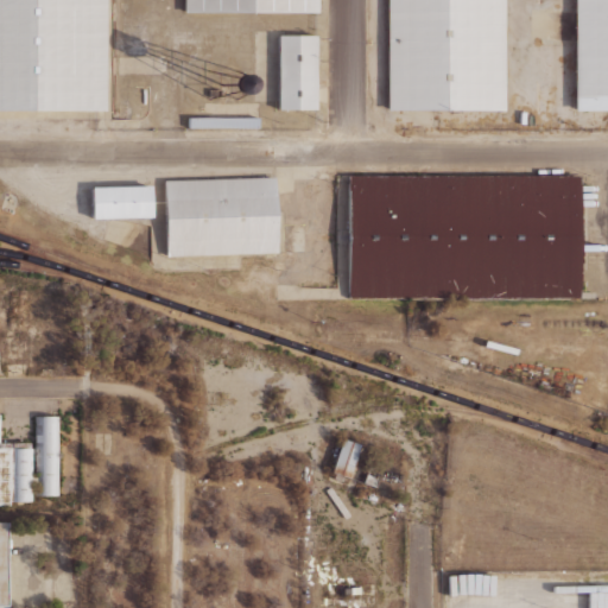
[(105,0),(106,111),(0,111),(0,0),(105,0)]
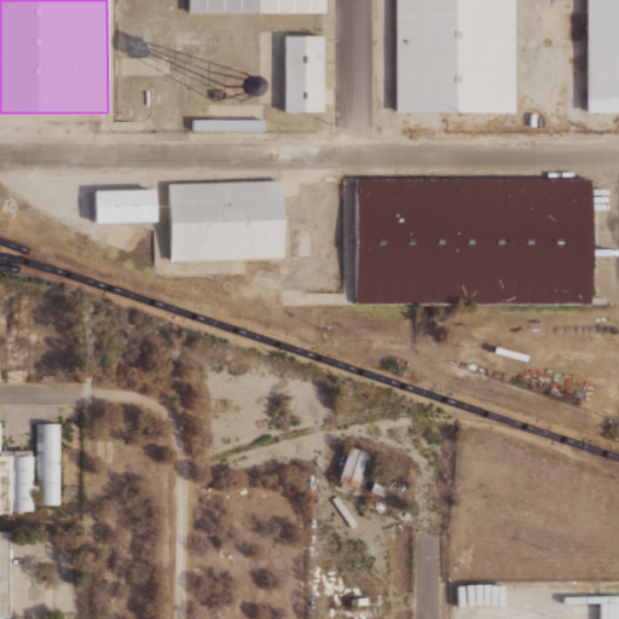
[(324,0),(324,12),(187,12),(187,0),(324,0)]
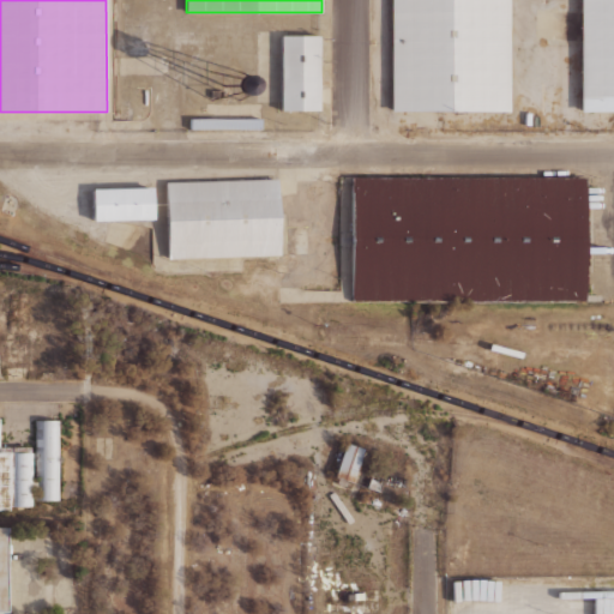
[(509,0),(509,110),(391,110),(391,0),(509,0)]
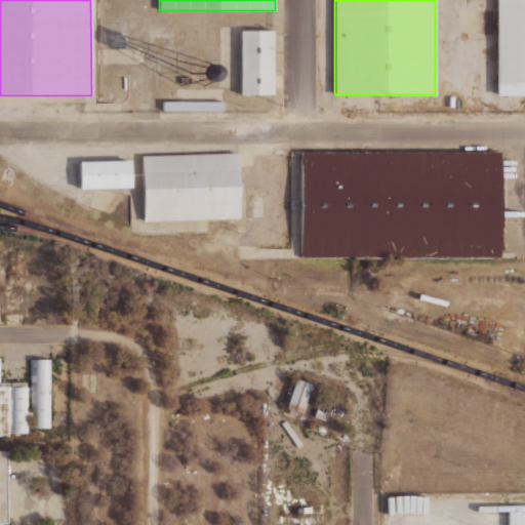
[(524,0),(524,95),(496,95),(496,0),(524,0)]
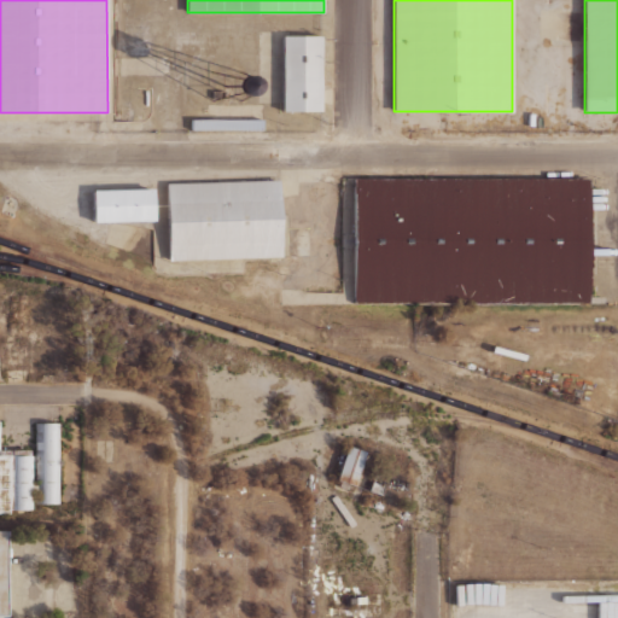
[(283,36),(321,36),(321,112),(283,112),(283,36)]
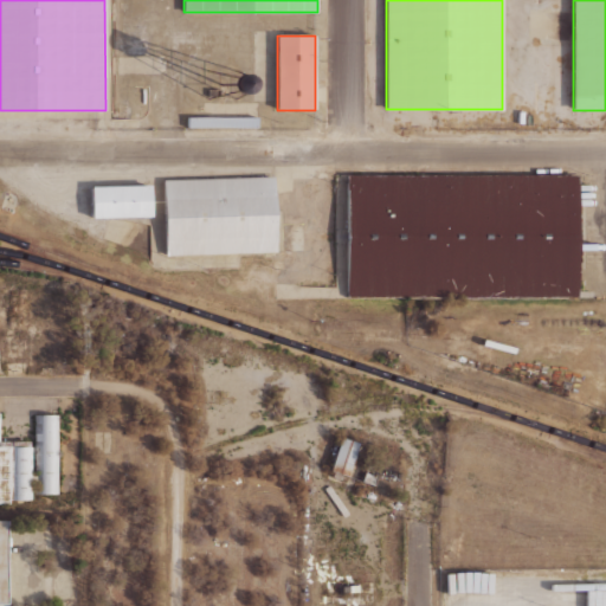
[(257,128),(187,128),(187,116),(257,116),(257,128)]
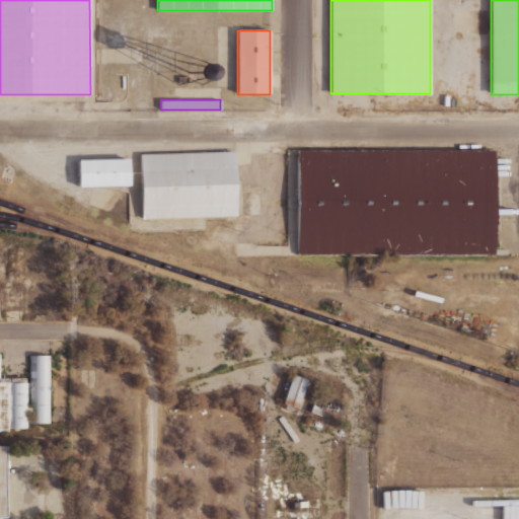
[(296,253),(296,149),(495,149),(495,253),(296,253)]
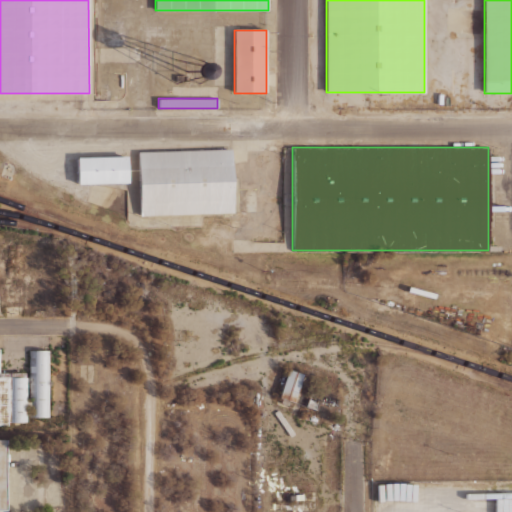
[(140,216),(137,152),(231,149),(233,213),(140,216)]
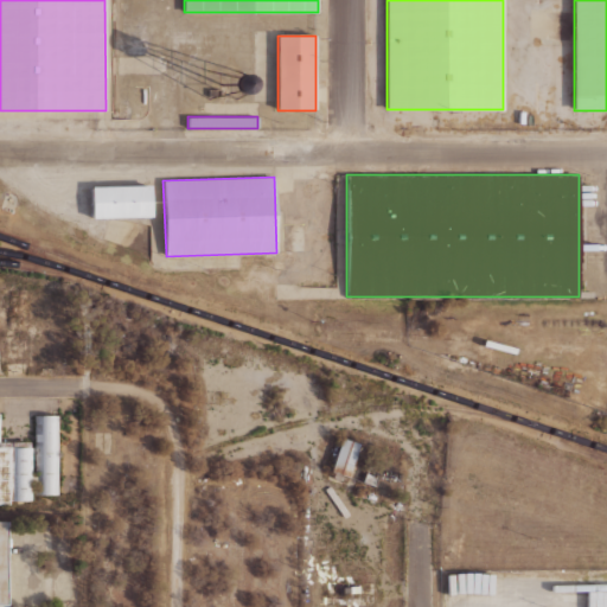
[(152,216),(91,218),(90,186),(151,185),(152,216)]
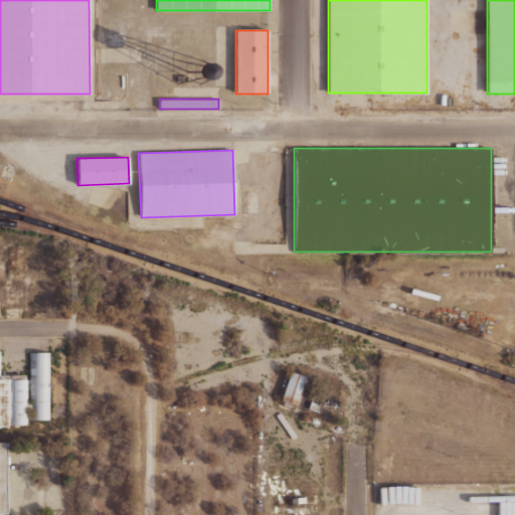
[(26,403),(26,374),(0,374),(0,426),(8,426),(8,424),(26,424),(26,409),(28,409),(28,418),(48,418),(48,352),(28,352),(28,403),(26,403)]
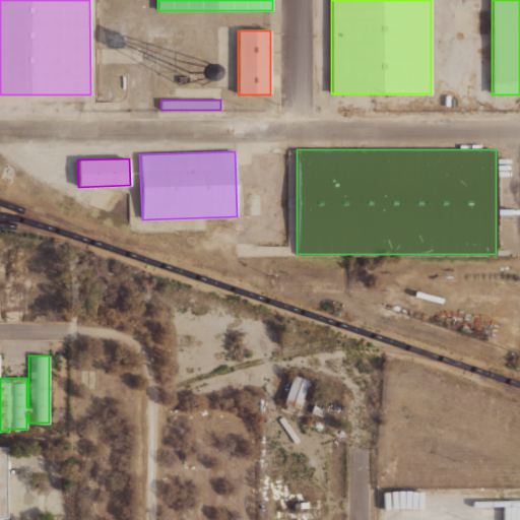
[(286,403),(282,402),(291,375),(307,380),(298,407),(294,406),(291,410),(284,408),(286,403)]
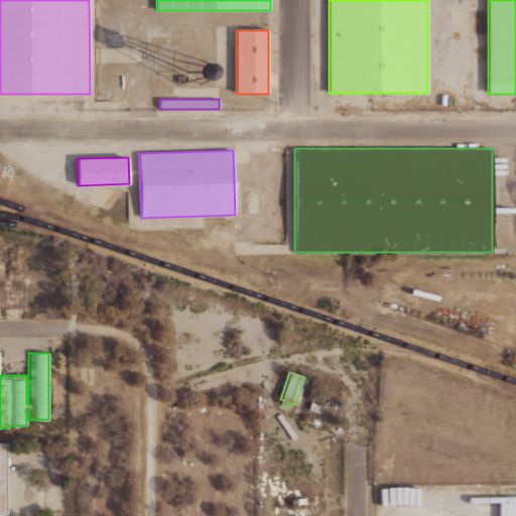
[(307,408),(310,398),(321,401),(317,412),(307,408)]
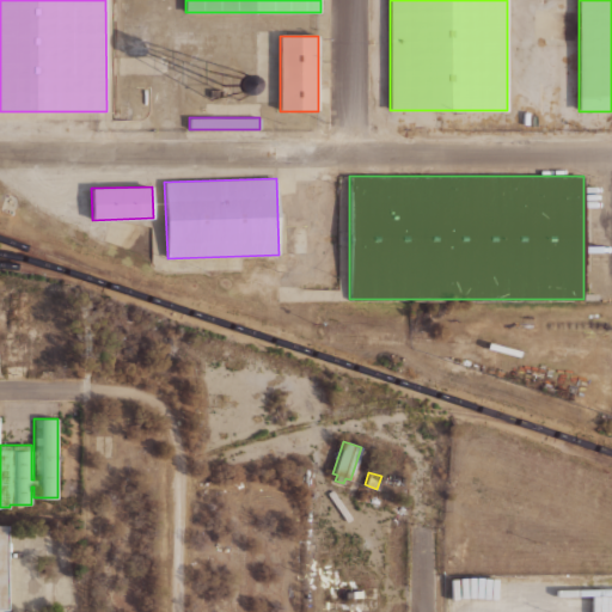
[(0,610),(0,525),(7,525),(7,542),(11,542),(11,551),(7,551),(7,610),(0,610)]
